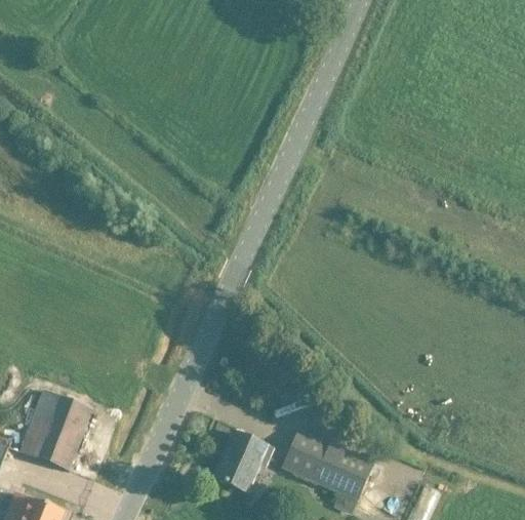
[(285,368),(277,371),(281,382),(289,377),(285,368)]
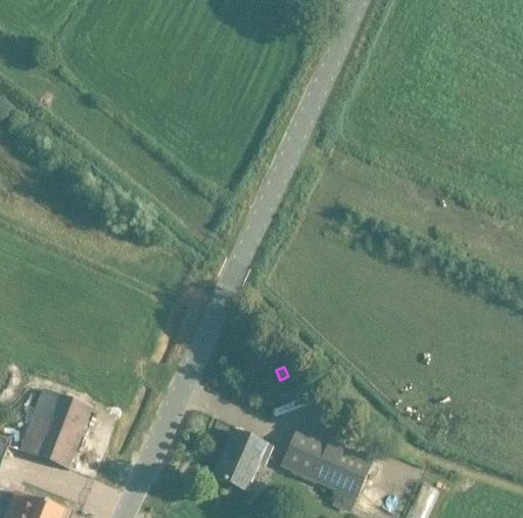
[(294,391),(292,380),(267,385),(270,397),(294,391)]
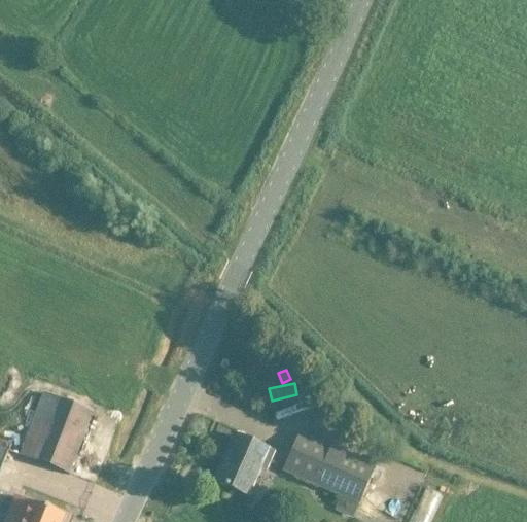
[(20,451),(68,470),(93,408),(44,389),(20,451)]
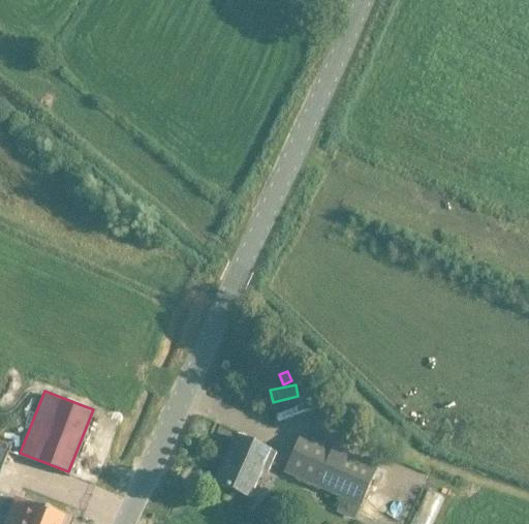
[(284,468),(342,494),(336,507),(354,516),(377,465),(302,431),(284,468)]
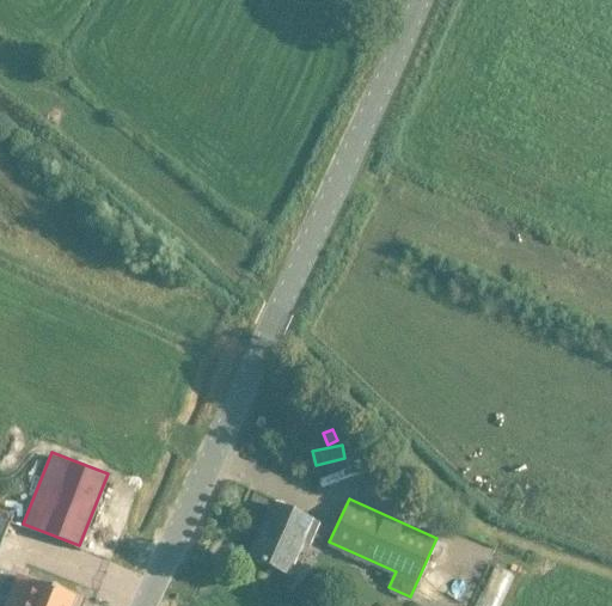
[(252,556),(285,570),(303,530),(310,533),(316,520),(271,501),(263,520),(268,521),(252,556)]
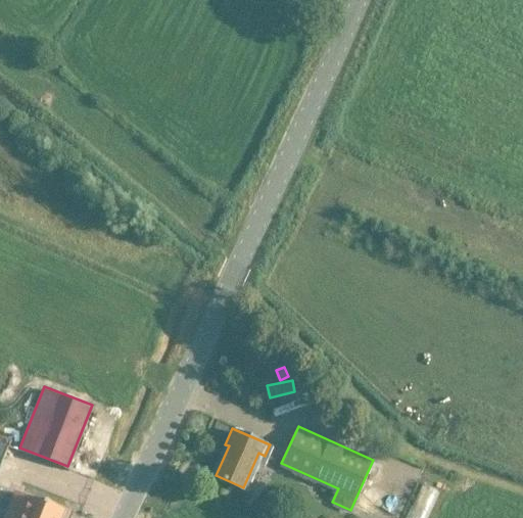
[(393,516),(398,517),(409,517),(422,484),(407,479),(393,516)]
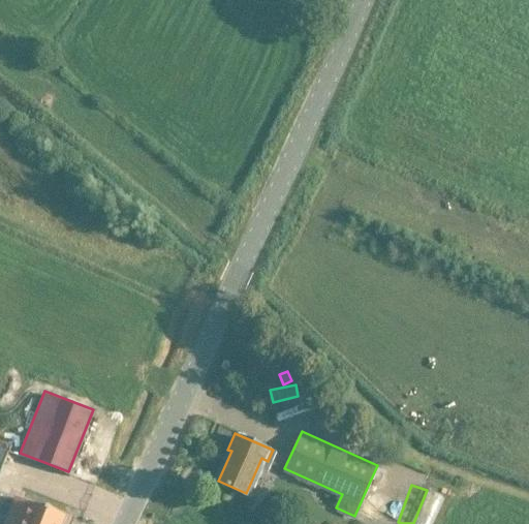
[(14,523),(61,523),(65,514),(18,495),(11,509),(16,511),(11,523),(14,523)]
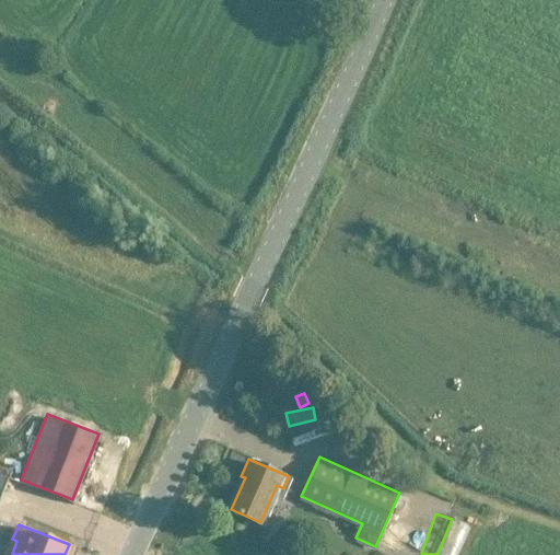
All buildings are outlined.
